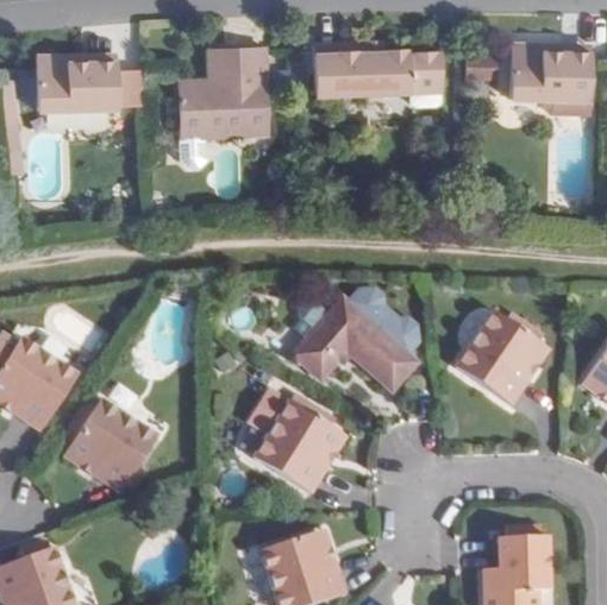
[(385,51),(383,41),(348,42),(348,52),(385,51)]
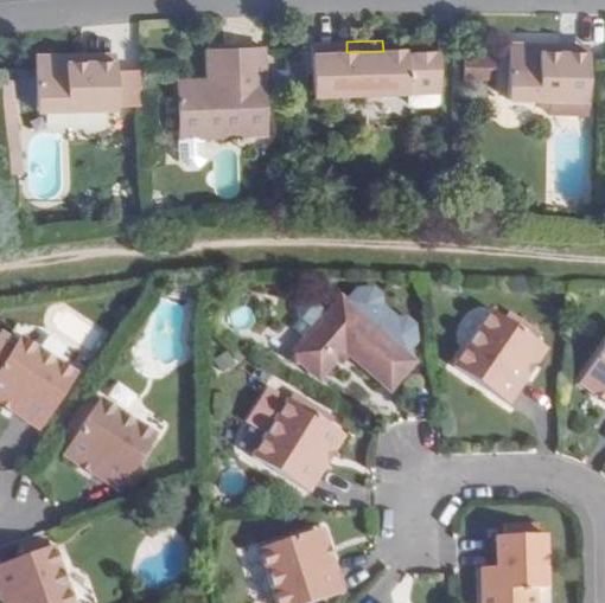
[(314,43),(314,51),(316,92),(411,89),(411,101),(414,104),(439,103),(443,100),(443,52),(435,52),(435,50),(416,51),(416,52),(409,52),(409,50),(405,50),(405,47),(388,49),(388,51),(383,51),(346,52),(346,42),(314,43)]
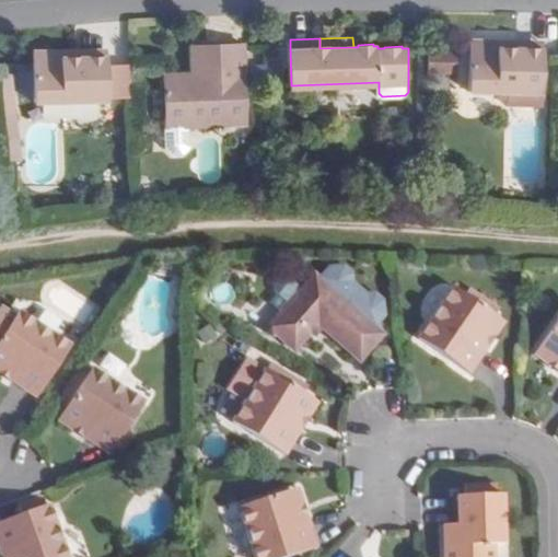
[(545,91),(545,54),(546,47),(500,45),(500,38),(472,38),(472,48),(471,89),(545,91)]
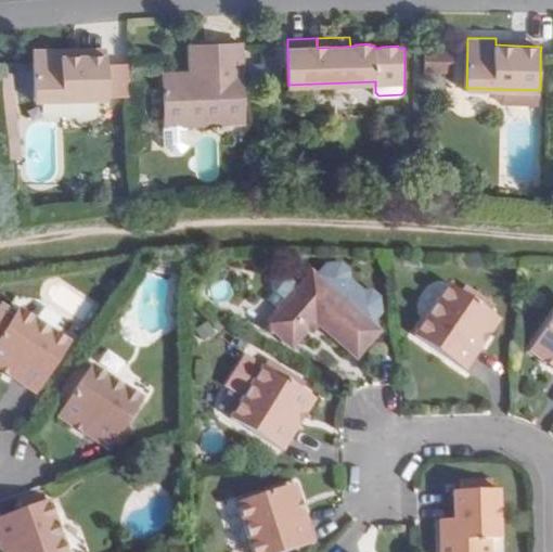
[(247,120),(244,49),(244,41),(214,42),(215,71),(193,72),(164,73),(166,124),(247,120)]
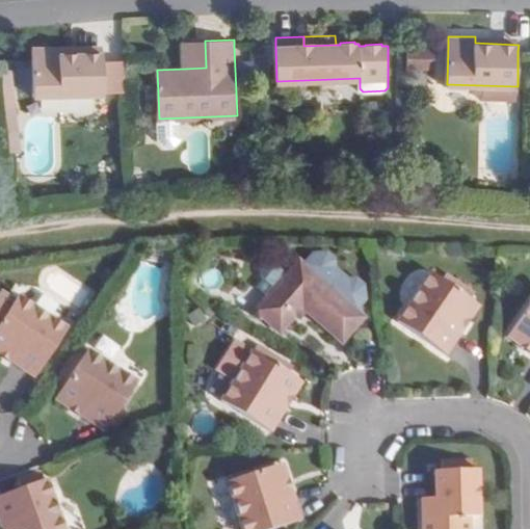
[(205,41),(184,42),(185,69),(206,68),(205,41)]
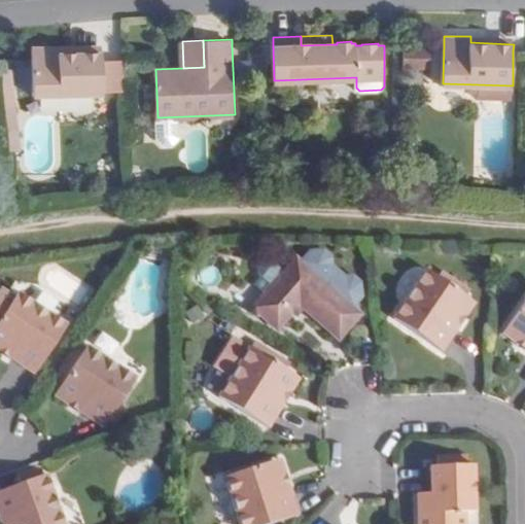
[(103,59),(103,51),(60,53),(60,45),(33,46),(33,59),(34,94),(104,93),(104,90),(127,90),(126,59),(103,59)]
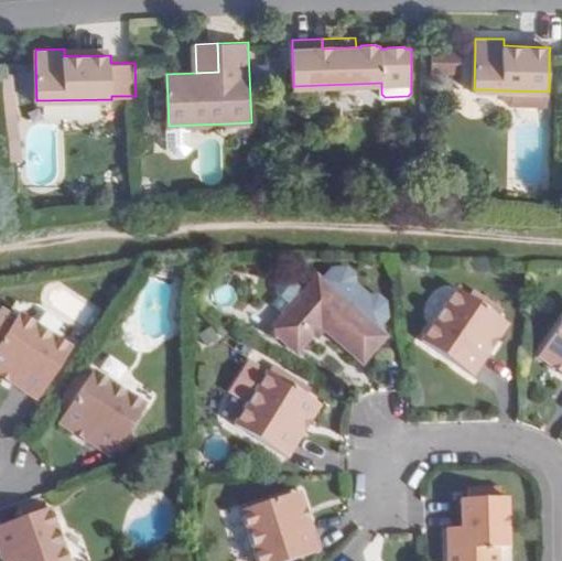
[(461,71),(461,50),(433,50),(433,71),(461,71)]
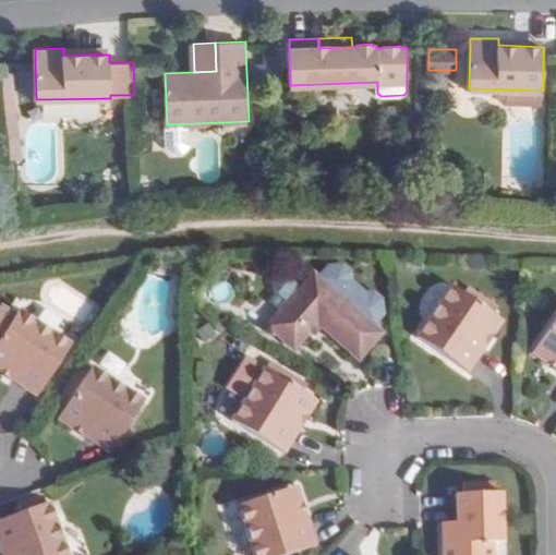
[(191,145),(190,124),(167,124),(168,146),(174,152),(184,152),(191,145)]
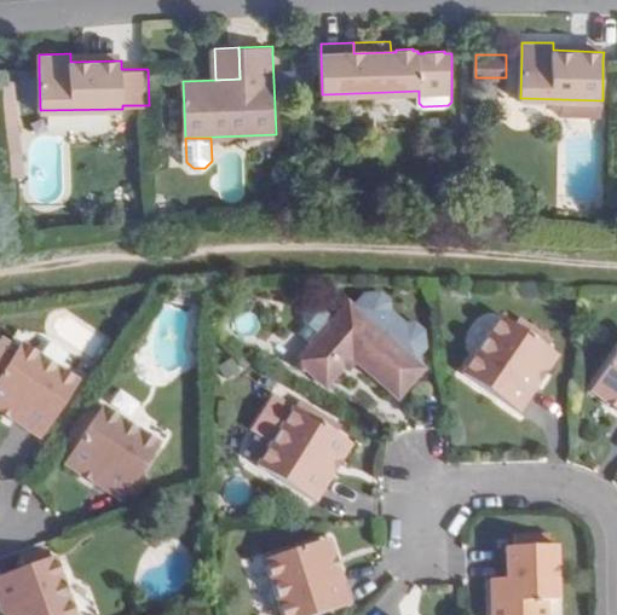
[(344,296),(288,354),(318,382),(346,353),(381,387),(395,373),(403,382),(417,366),(344,296)]
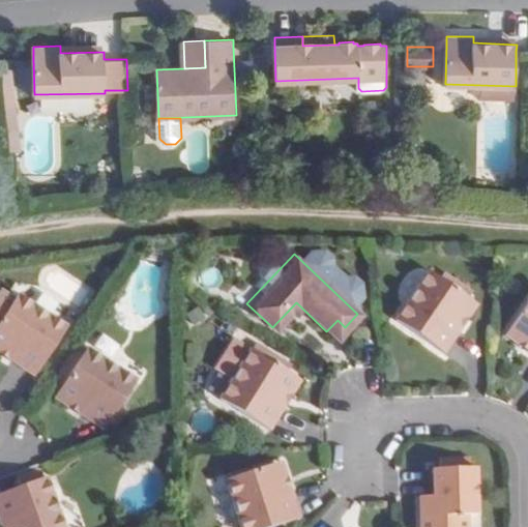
[(434,271),(444,277),(447,272),(438,266),(434,271)]
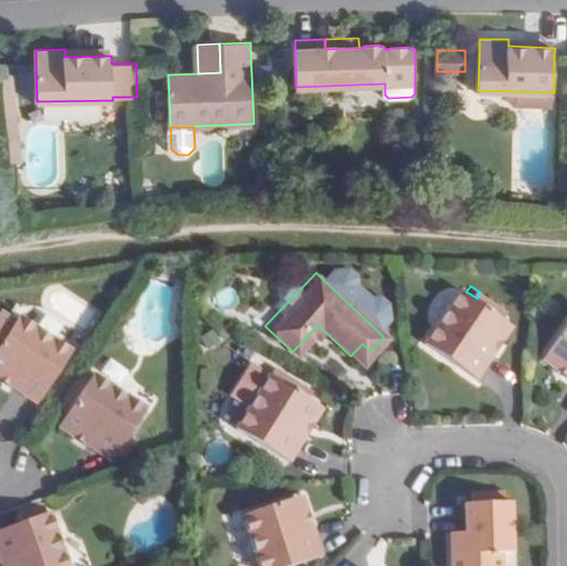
[(461,288),(431,333),(459,351),(454,359),(479,377),(496,351),(480,341),(499,314),(496,311),(477,298),(466,291),(461,288)]
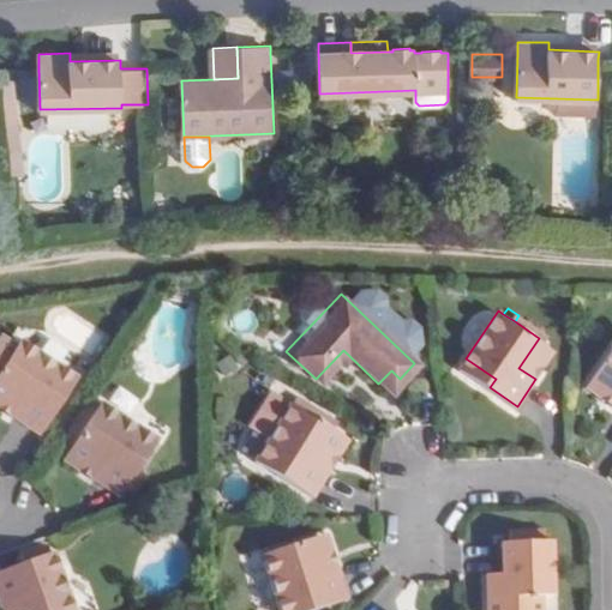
[(519,315),(515,321),(535,336),(540,330),(519,315)]
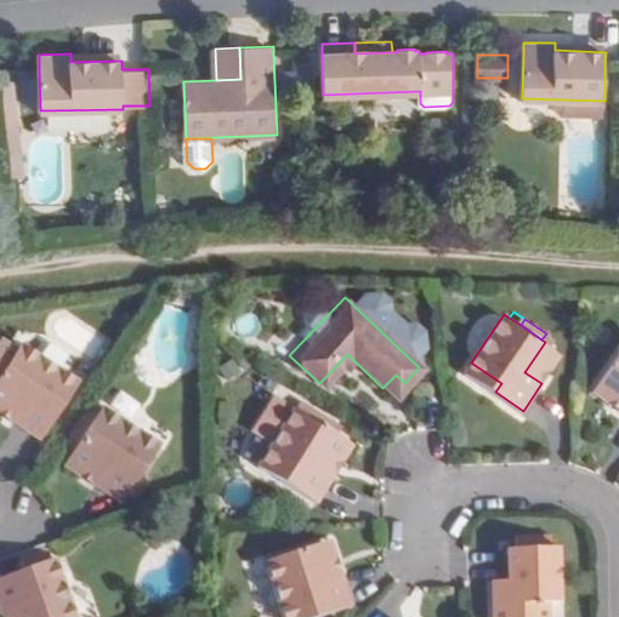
[(83,381),(23,342),(20,348),(4,337),(0,342),(0,396),(21,411),(16,418),(45,436),(83,381)]
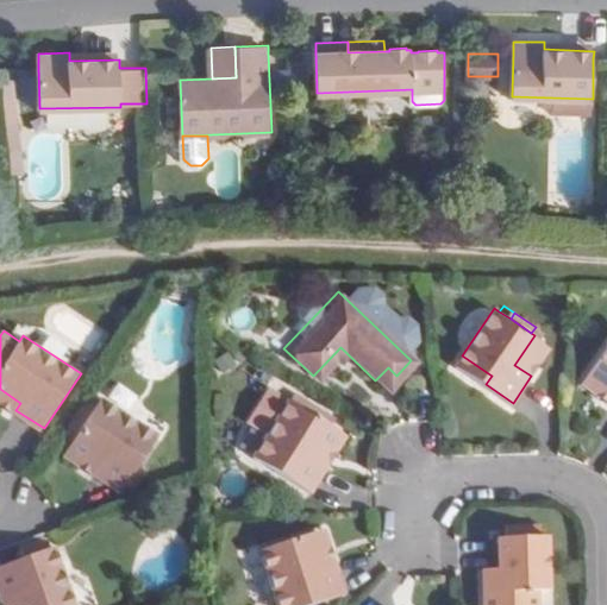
[(534,335),(514,365),(531,376),(551,347),(534,335)]
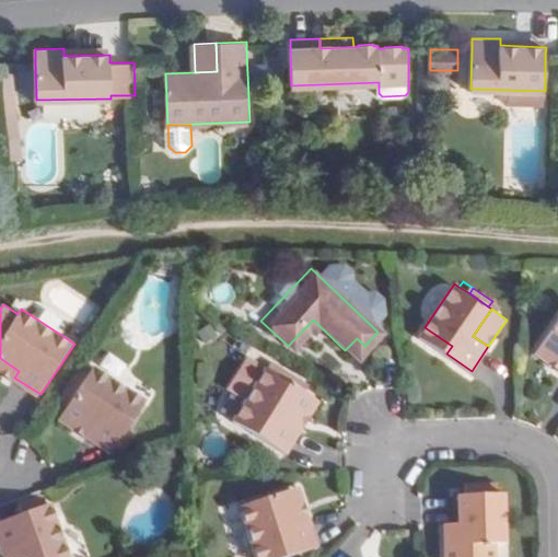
[(557,320),(542,344),(557,355),(557,320)]
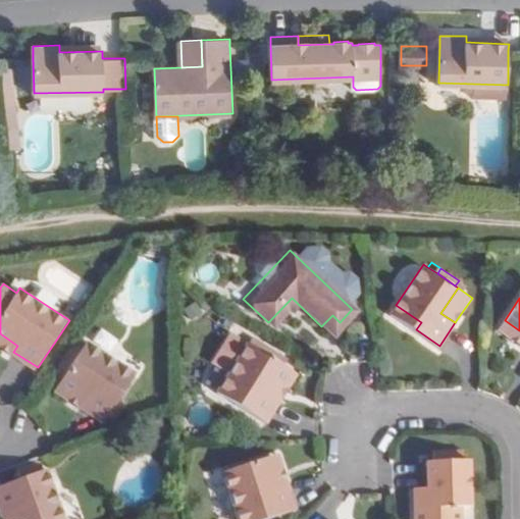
[(396,305),(392,312),(416,329),(421,322),(396,305)]
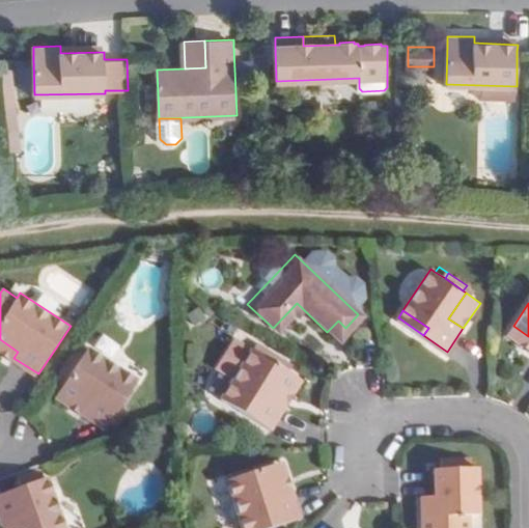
[(345,328),(338,321),(327,332),(334,339),(345,328)]
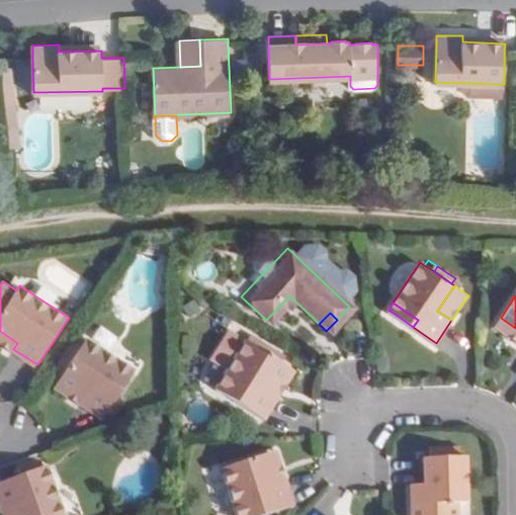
[(515,328),(501,318),(496,325),(515,339),(515,328)]
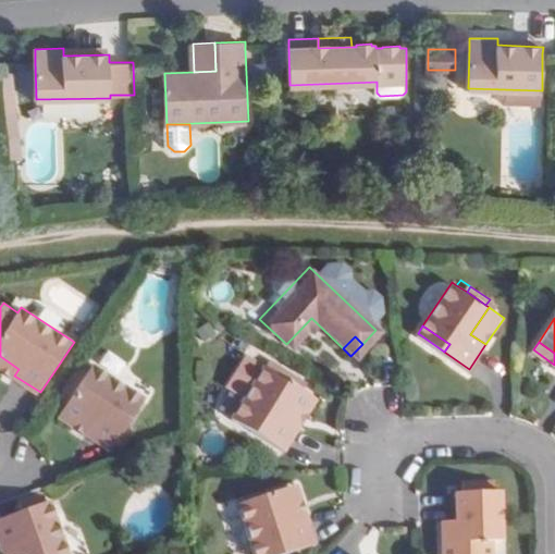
[(0,356),(0,365),(14,376),(19,369),(0,356)]
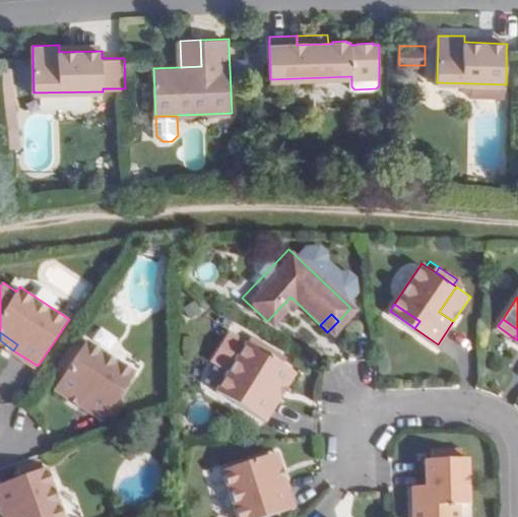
[(88,337),(62,378),(87,395),(83,401),(107,416),(121,394),(107,385),(123,360),(88,337)]
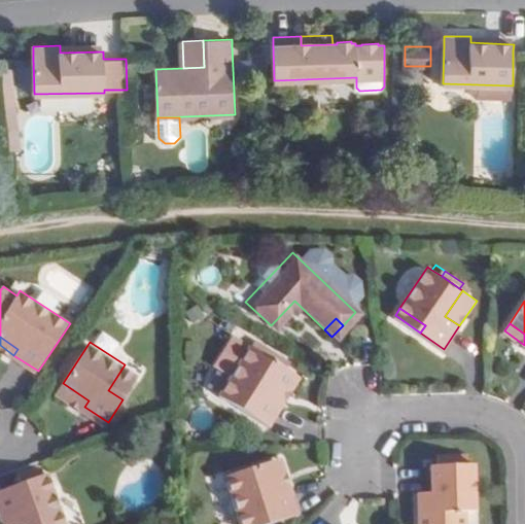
[(243,346),(224,383),(252,396),(244,413),(270,425),(281,399),(274,396),(287,369),(243,346)]
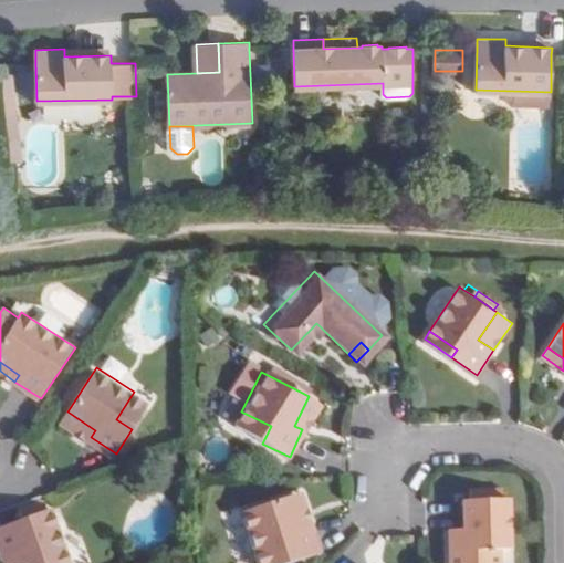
[(149,403),(134,392),(116,419),(132,429),(149,403)]
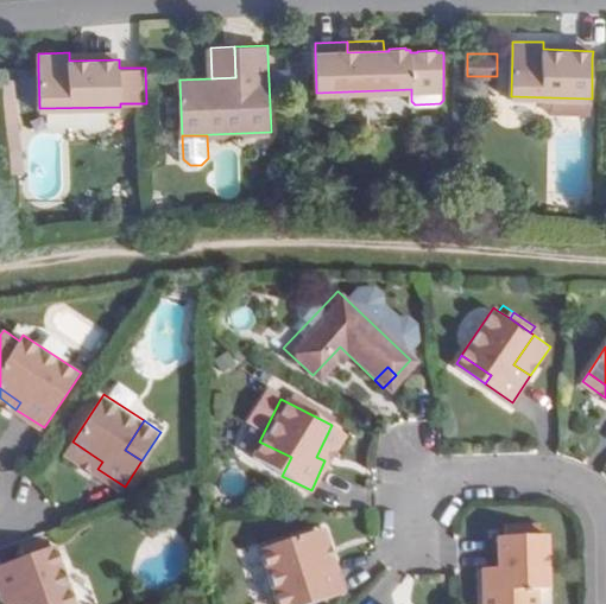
[(332,425),(316,457),(324,461),(341,428),(332,425)]
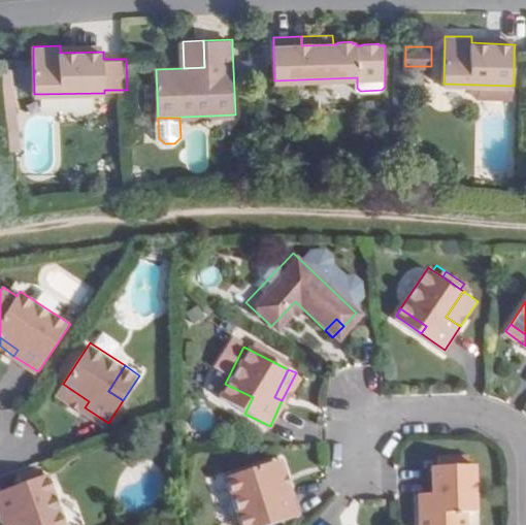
[(63,384),(59,390),(85,407),(89,401),(63,384)]
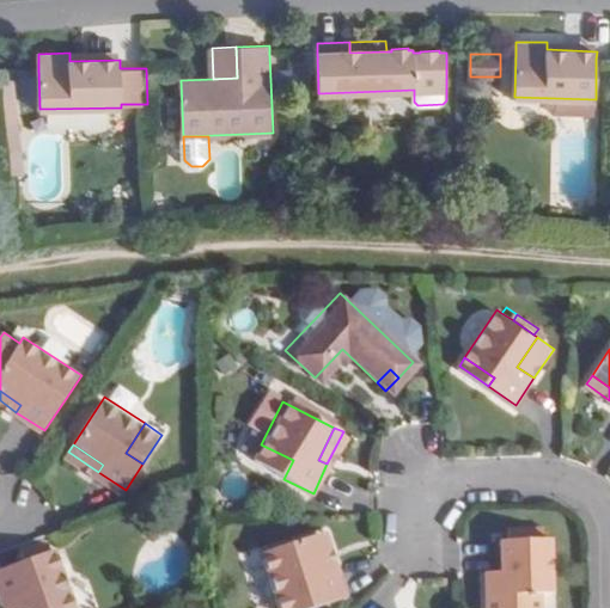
[(261,444),(252,464),(284,479),(293,460),(261,444)]
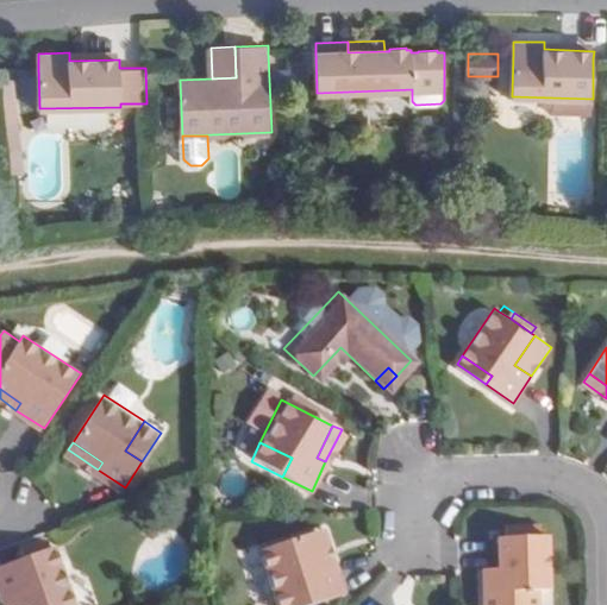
[(329,527),(319,530),(330,565),(340,562),(329,527)]
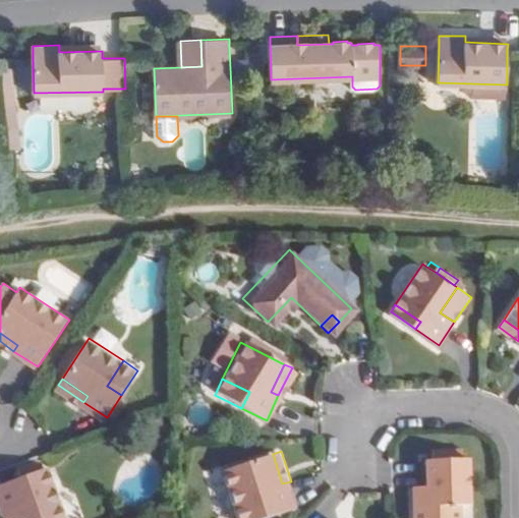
[(273,454),(226,469),(238,508),(267,499),(273,516),(298,507),(291,481),(282,483),(273,454)]
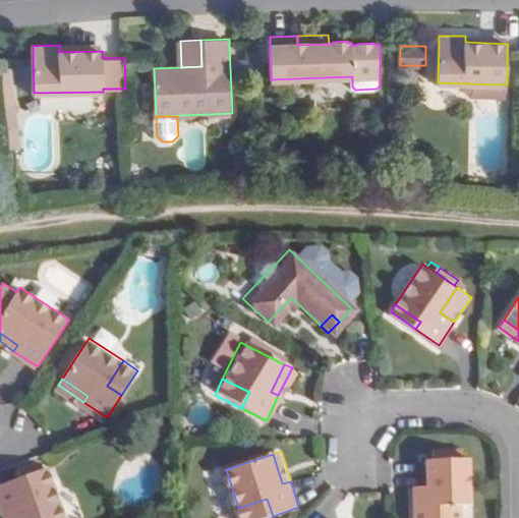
[(416,502),(415,517),(461,517),(462,500),(470,500),(470,458),(427,458),(427,483),(428,502),(416,502)]
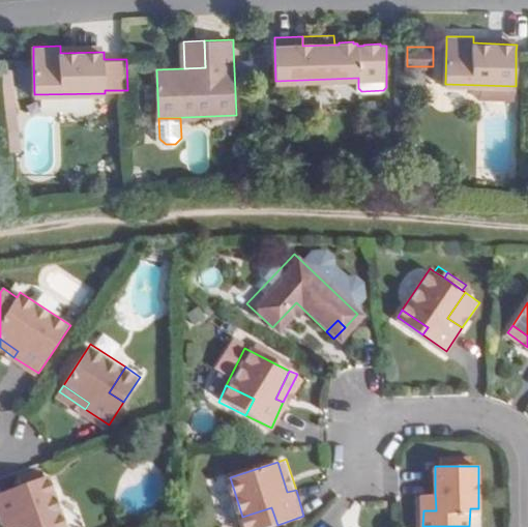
[(0,491),(0,510),(3,521),(10,518),(12,526),(66,526),(48,474),(0,491)]
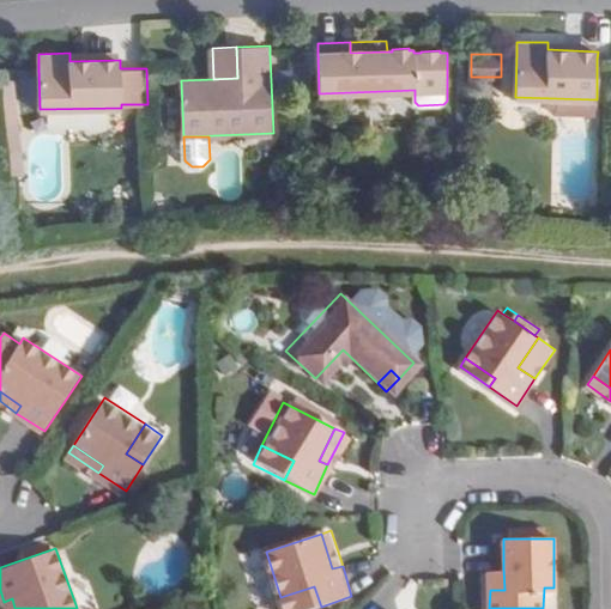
[(490,590),(504,590),(503,568),(490,568),(490,590)]
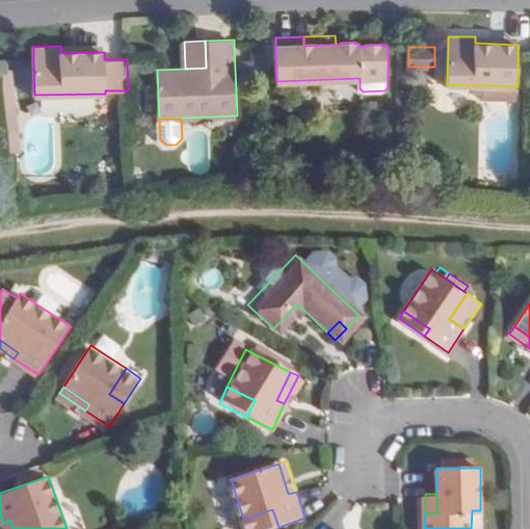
[(272,509),(243,519),(246,528),(269,528),(279,527),(272,509)]
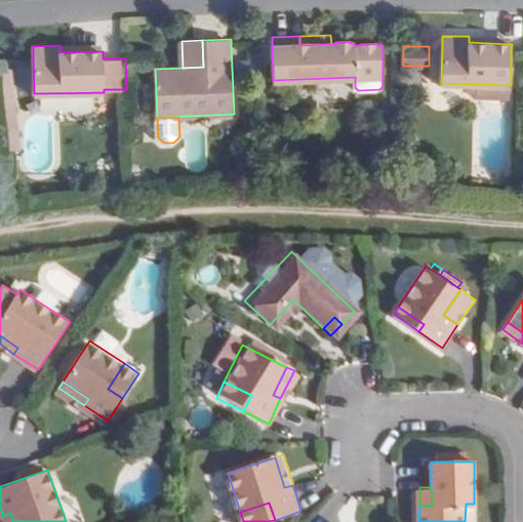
[(12,521),(10,513),(3,516),(5,521),(12,521)]
